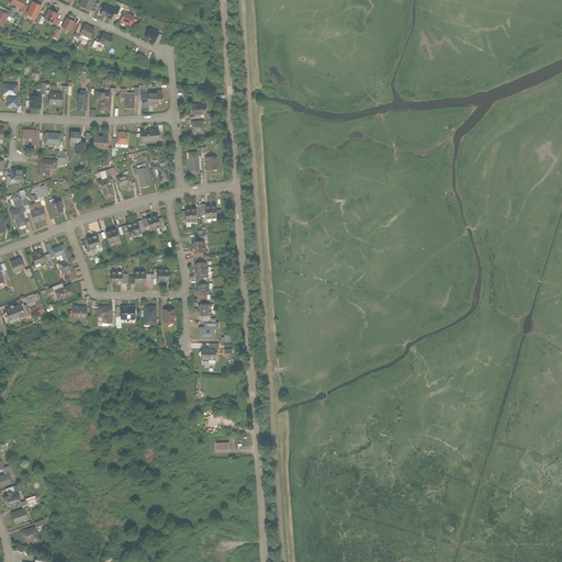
[(10,0),(9,4),(21,10),(24,0),(10,0)]
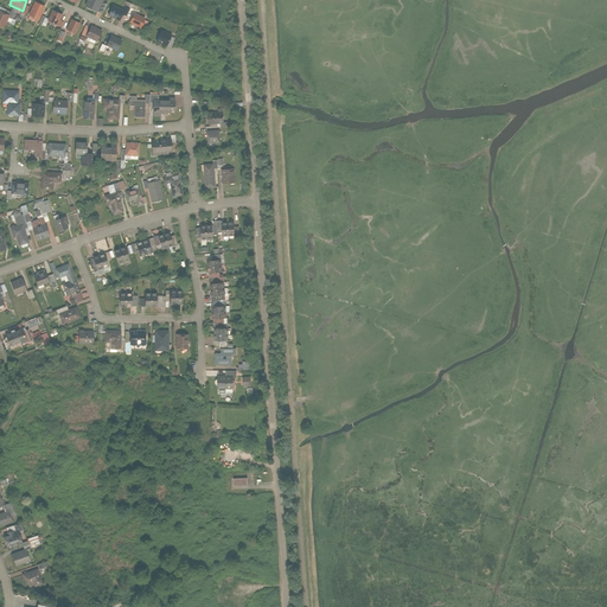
[(102,0),(87,0),(84,7),(97,13),(103,0),(102,0)]
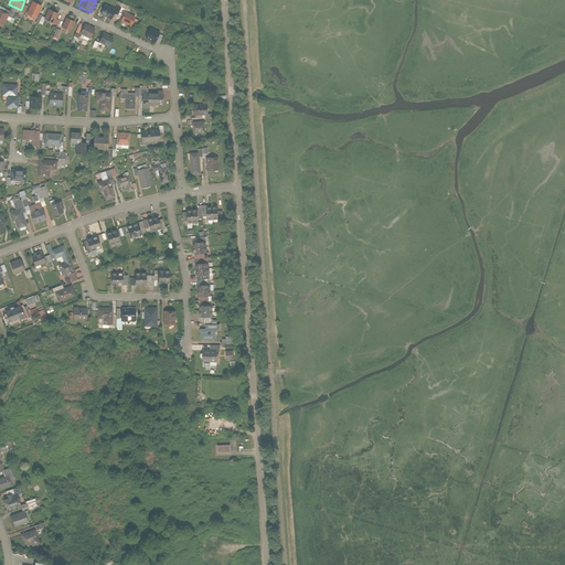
[(31,2),(25,14),(35,19),(41,7),(31,2)]
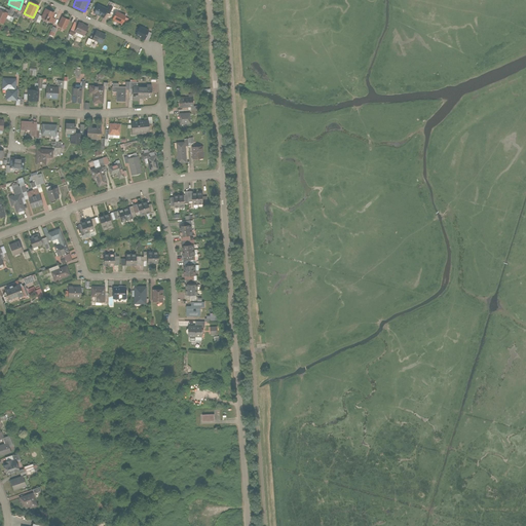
[(103,19),(107,9),(97,5),(92,13),(103,19)]
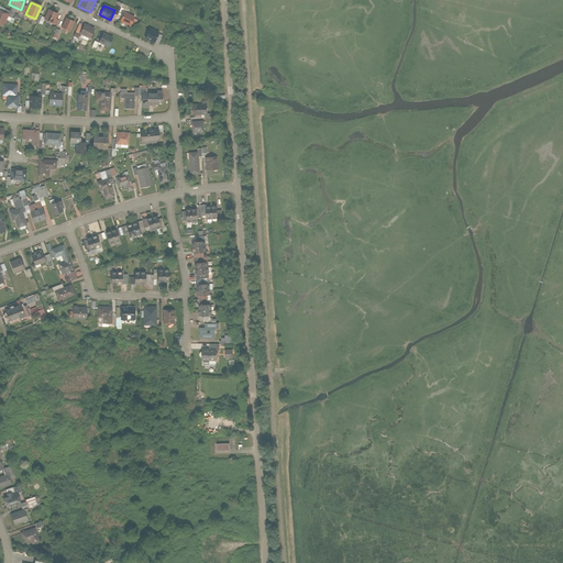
[(48,10),(44,20),(56,26),(58,21),(55,20),(57,13),(48,10)]
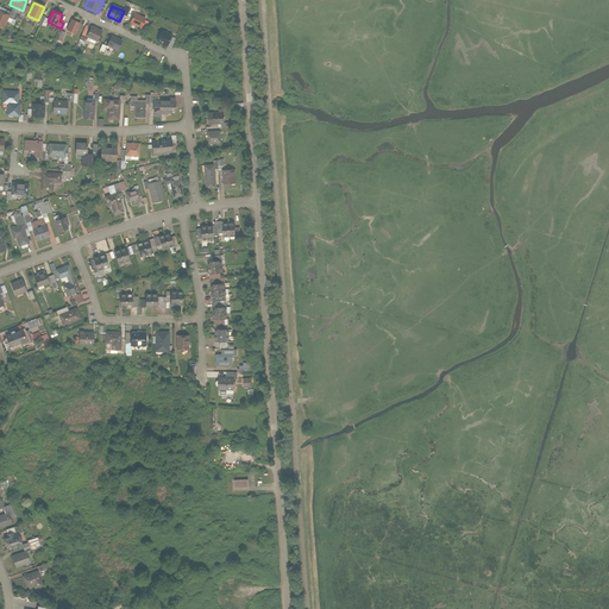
[(140,29),(145,18),(135,13),(130,24),(140,29)]
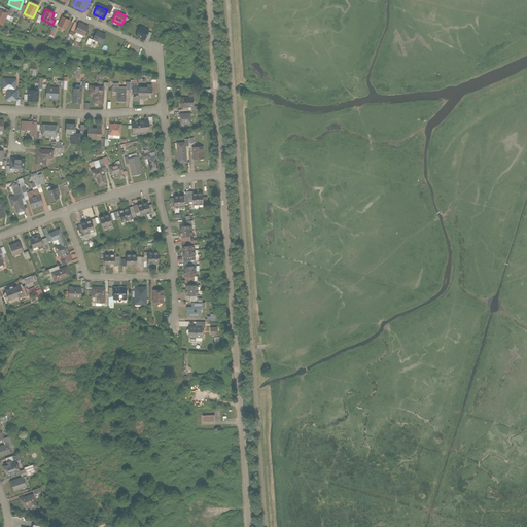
[(65,30),(69,21),(61,18),(57,27),(65,30)]
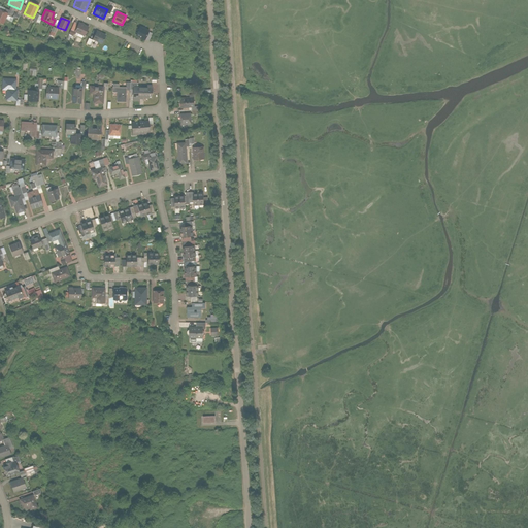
[(73,23),(67,35),(72,37),(74,33),(73,33),(76,24),(73,23)]
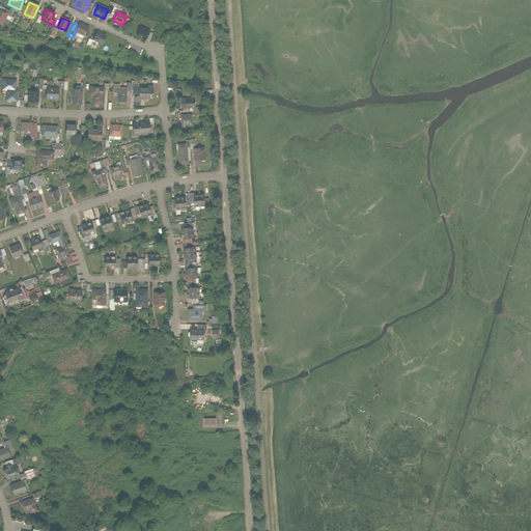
[(79,24),(75,33),(85,37),(89,28),(79,24)]
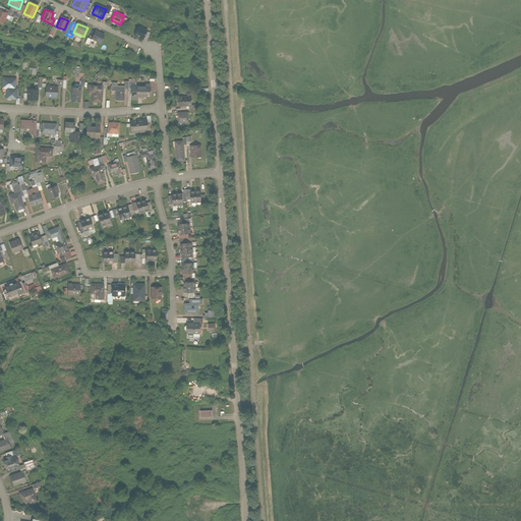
[(134,36),(143,40),(148,31),(137,26),(134,36)]
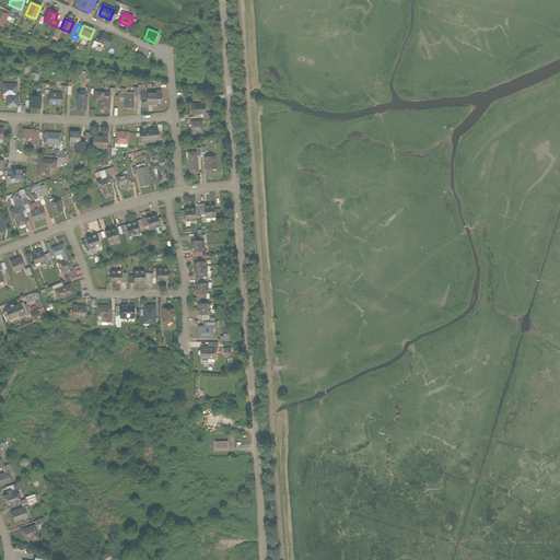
[(97,43),(108,47),(113,38),(102,34),(97,43)]
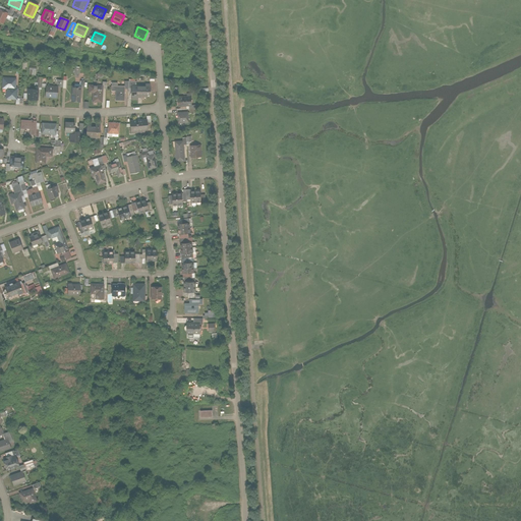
[(14,79),(2,78),(1,90),(5,90),(5,100),(16,100),(17,91),(14,90),(14,79)]
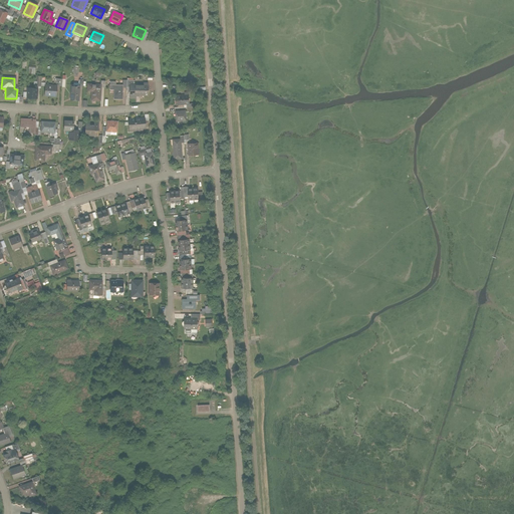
[(109,85),(108,85),(108,90),(112,90),(112,100),(122,100),(122,85),(115,85),(115,82),(109,81),(109,85)]
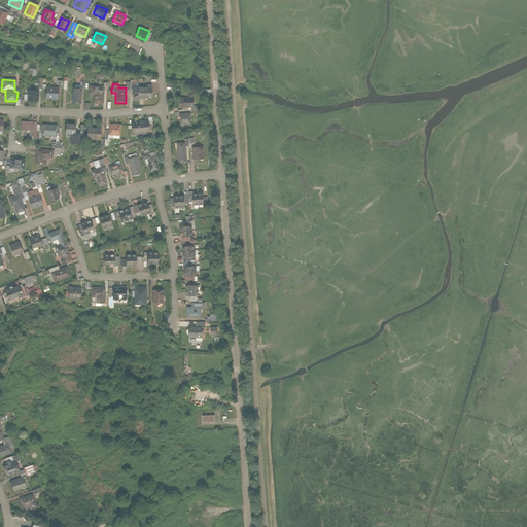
[(103,86),(89,85),(89,94),(93,94),(92,103),(102,104),(103,90),(103,86)]
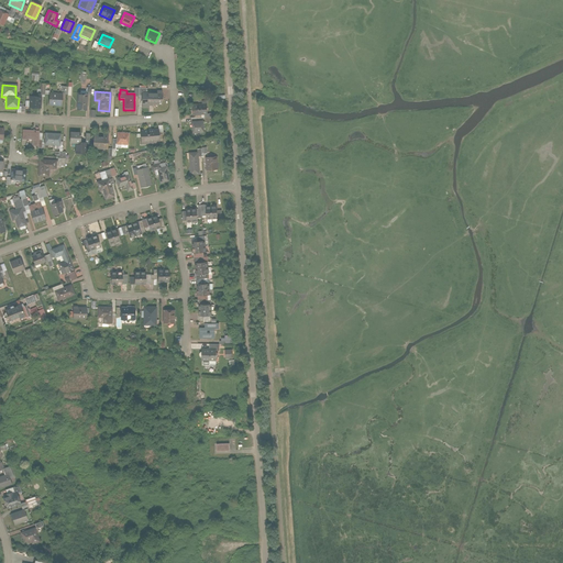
[(63,94),(48,92),(47,106),(62,107),(63,94)]
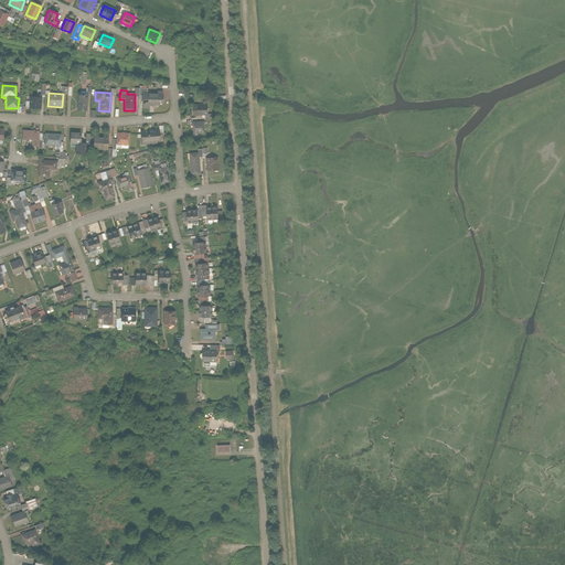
[(142,93),(142,107),(161,107),(162,93),(142,93)]
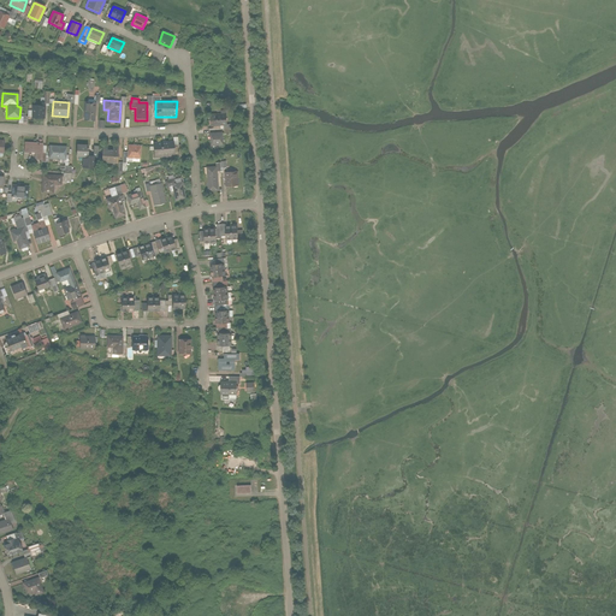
[(95,102),(84,102),(83,120),(94,120),(95,104),(95,102)]
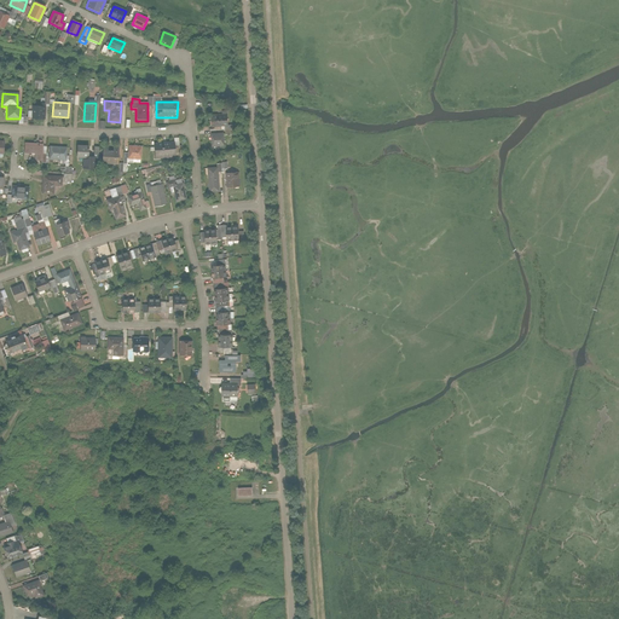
[(45,108),(32,108),(32,120),(45,120),(45,108)]
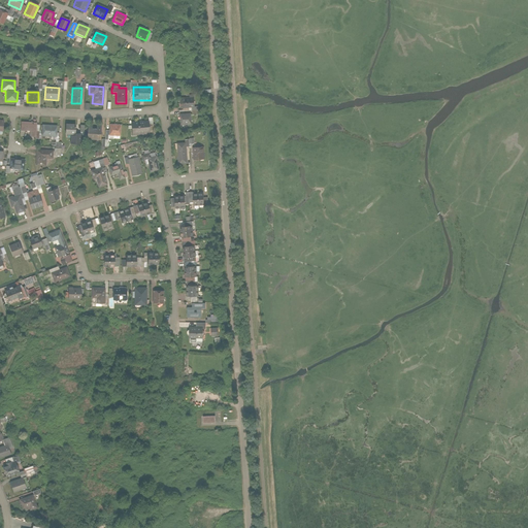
[(189,99),(179,100),(180,109),(194,108),(193,96),(189,96),(189,99)]
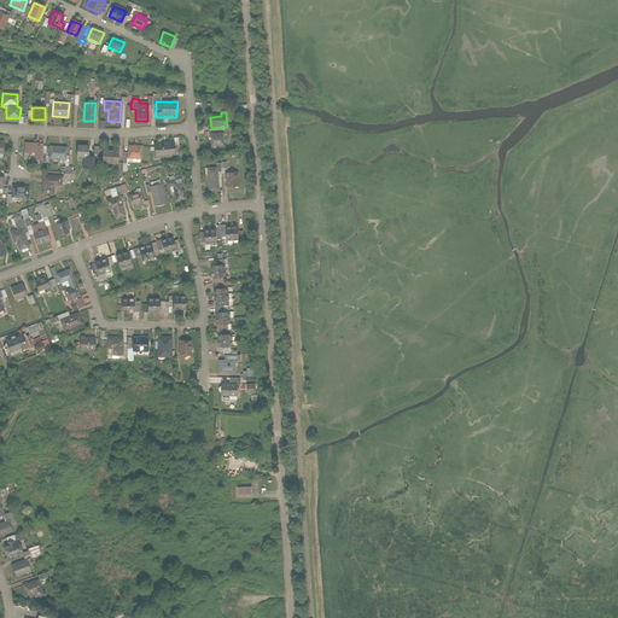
[(223,133),(210,134),(211,147),(223,146),(223,133)]
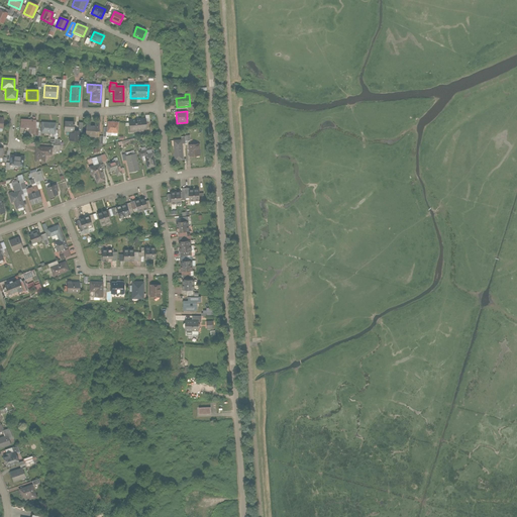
[(35,120),(20,119),(19,128),(28,129),(28,135),(35,135),(35,120)]
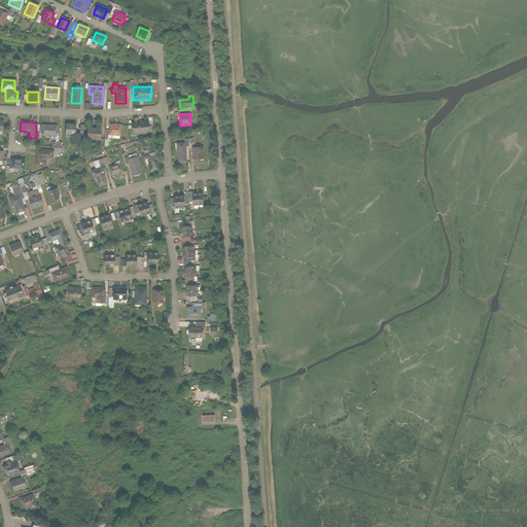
[(148,121),(131,124),(132,136),(149,135),(148,121)]
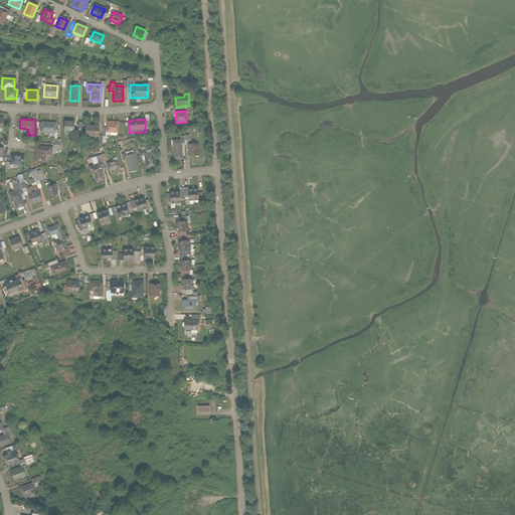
[(72,122),(63,121),(63,132),(72,132),(72,122)]
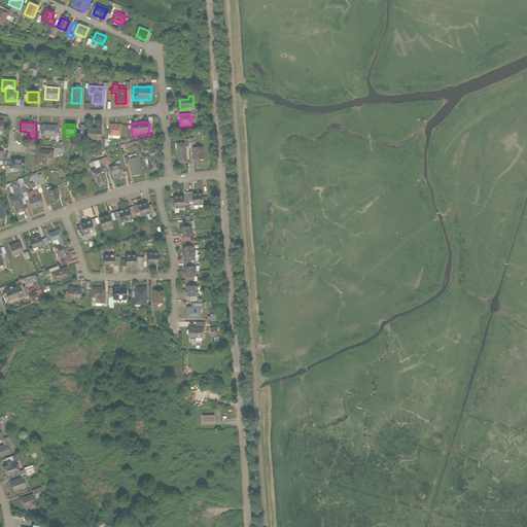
[(108,131),(108,137),(120,137),(121,125),(108,124),(108,131)]
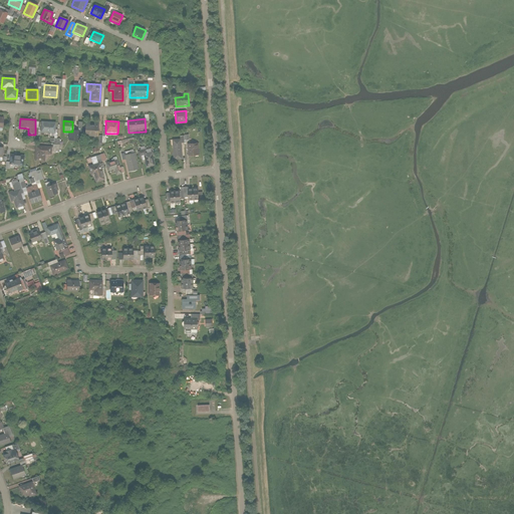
[(55,122),(41,121),(40,133),(55,134),(55,122)]
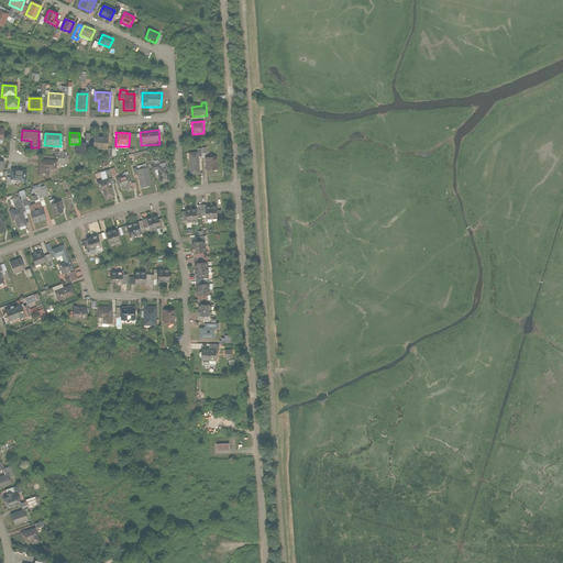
[(109,135),(94,134),(94,148),(108,150),(109,135)]
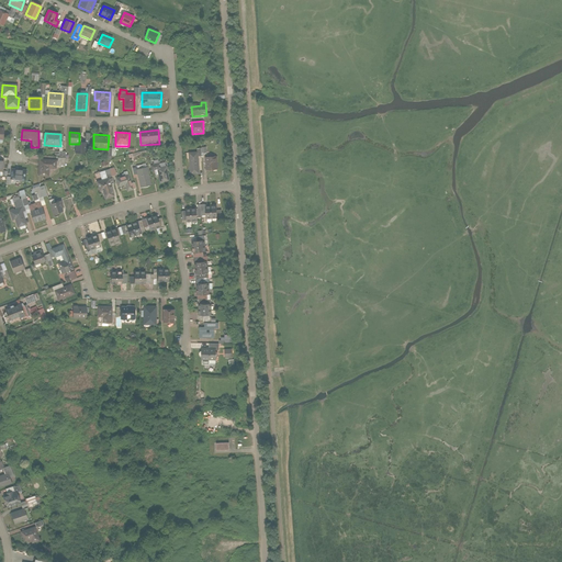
[(85,145),(78,145),(78,147),(75,147),(74,156),(83,156),(85,145)]
